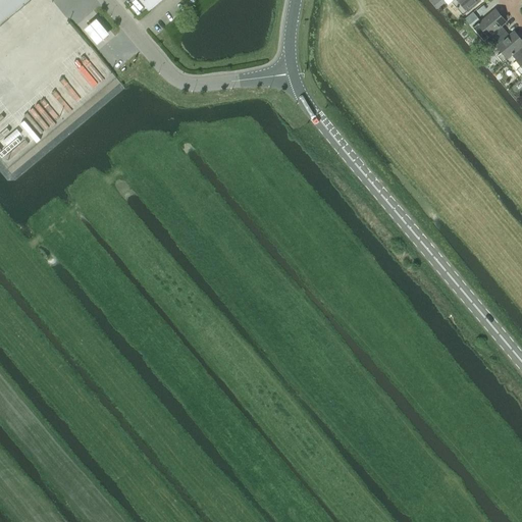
[(0,0),(0,24),(30,0),(0,0)]
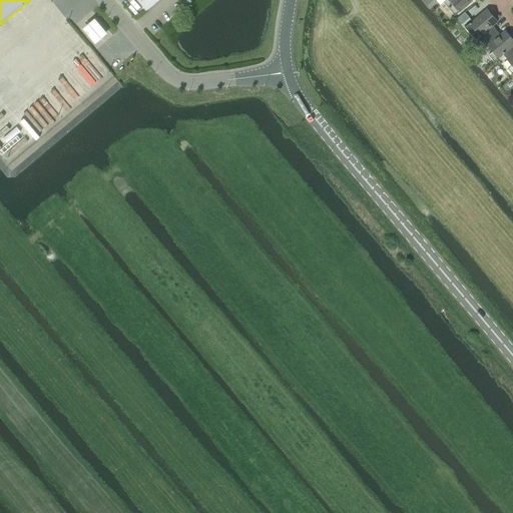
[(137,0),(146,11),(158,0),(137,0)]
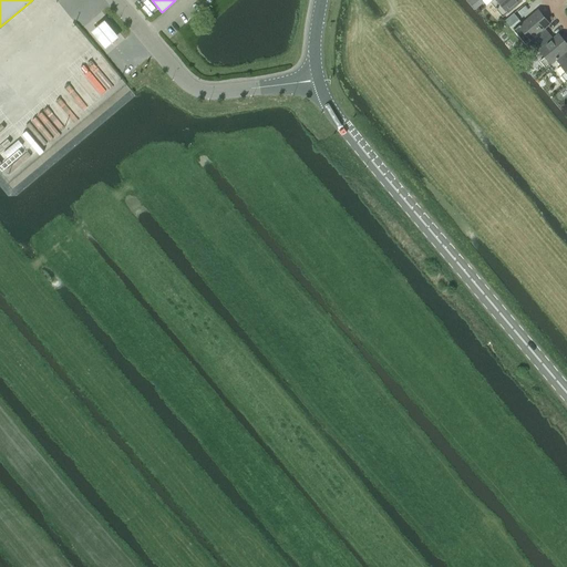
[(493,0),(491,2),(497,10),(503,18),(523,1),(521,0),(493,0)]
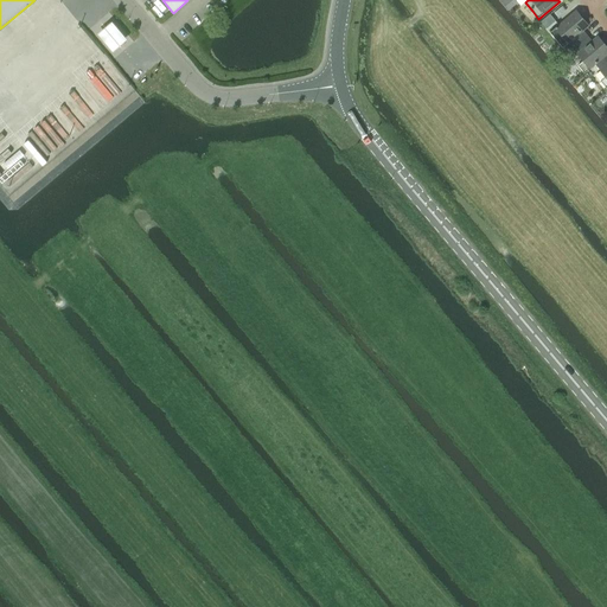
[(575,11),(549,32),(556,40),(567,53),(573,49),(585,38),(588,36),(583,30),(588,26),(575,11)]
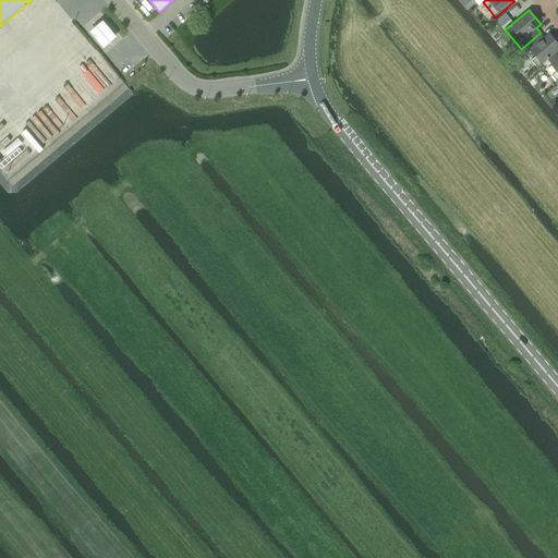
[(118,36),(104,20),(91,31),(105,47),(118,36)]
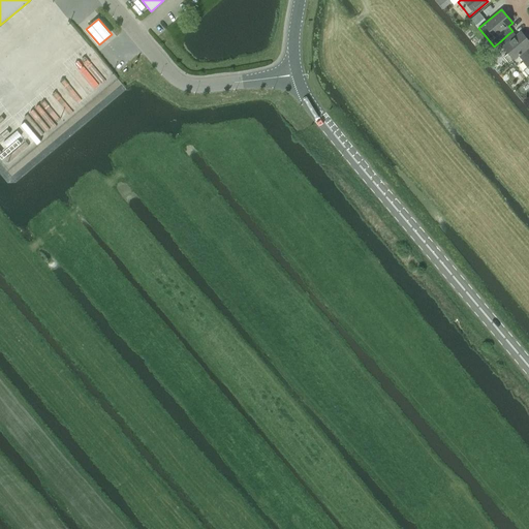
[(509,33),(499,42),(508,53),(503,57),(509,64),(519,56),(528,47),(528,42),(520,31),(516,35),(512,31),(509,33)]
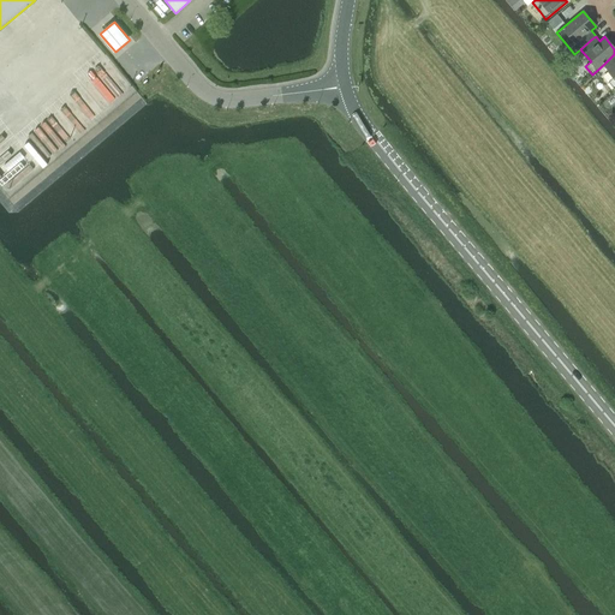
[(614,54),(603,65),(613,78),(608,82),(614,90),(614,89),(614,54)]
